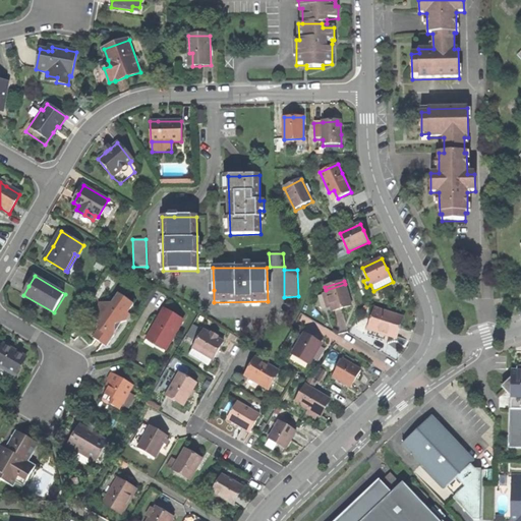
[(345,284),(326,290),(327,293),(331,308),(332,312),(341,309),(351,306),(345,284)]
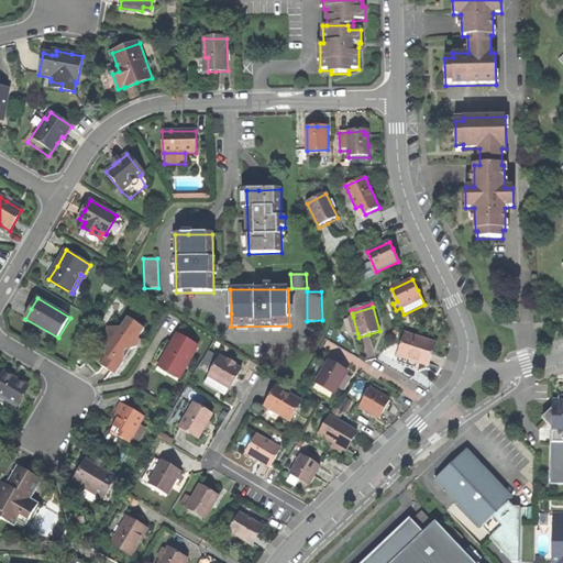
[(144,330),(129,319),(122,329),(107,328),(105,346),(107,348),(106,356),(101,365),(108,370),(116,375),(124,364),(124,352),(135,349),(141,341),(138,339),(144,330)]
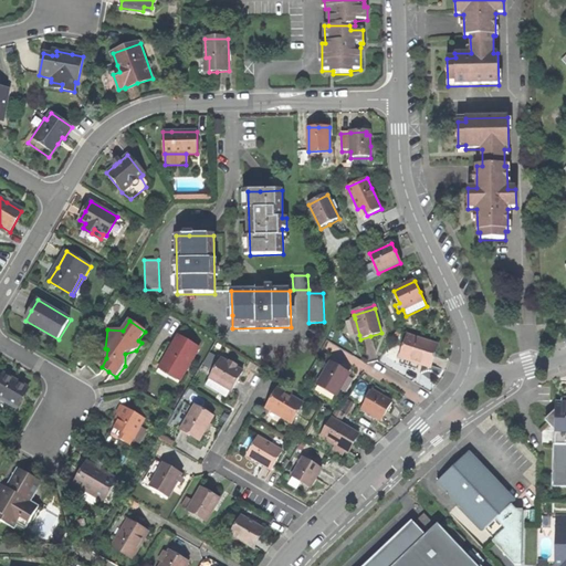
[(178,336),(163,362),(171,368),(182,375),(199,348),(178,336)]
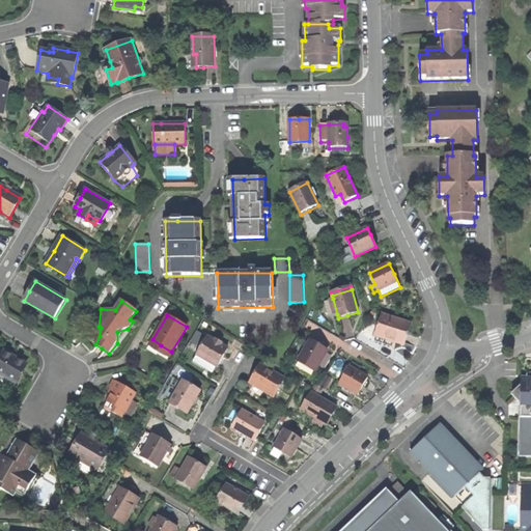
[(376,336),(404,344),(408,332),(411,324),(383,315),(376,336)]
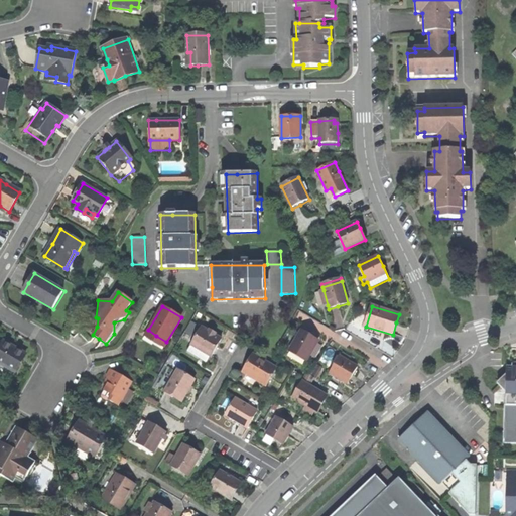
[(202,328),(191,345),(204,352),(212,357),(222,340),(216,336),(217,334),(210,330),(209,332),(202,328)]
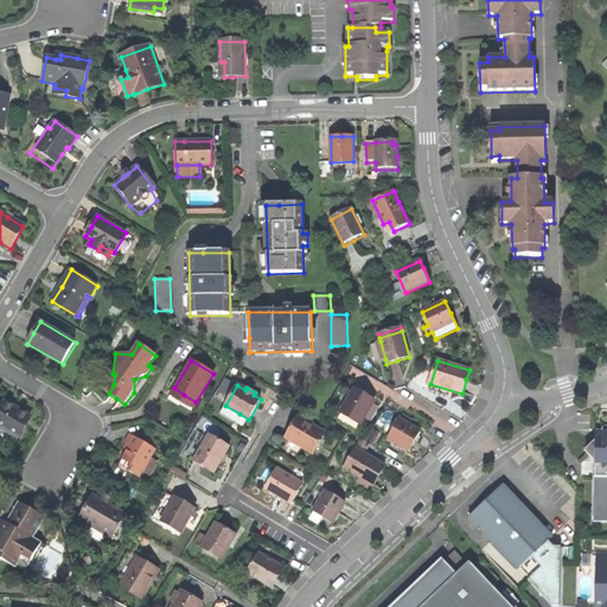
[(192,408),(196,402),(184,395),(174,388),(171,395),(192,408)]
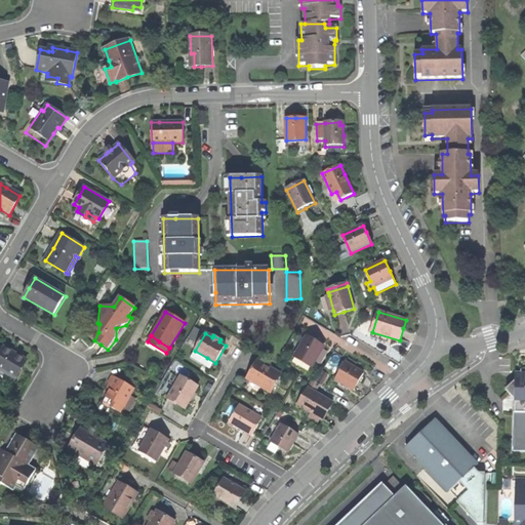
[(324,347),(307,336),(294,357),(312,367),(317,359),(320,354),(322,350),(324,347)]
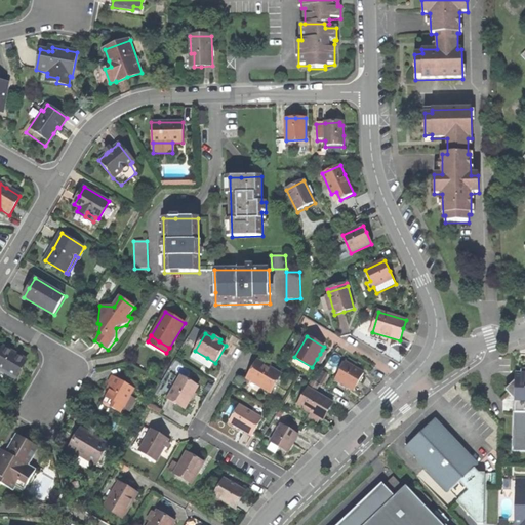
[(27,359),(4,347),(0,353),(0,370),(15,379),(27,359)]
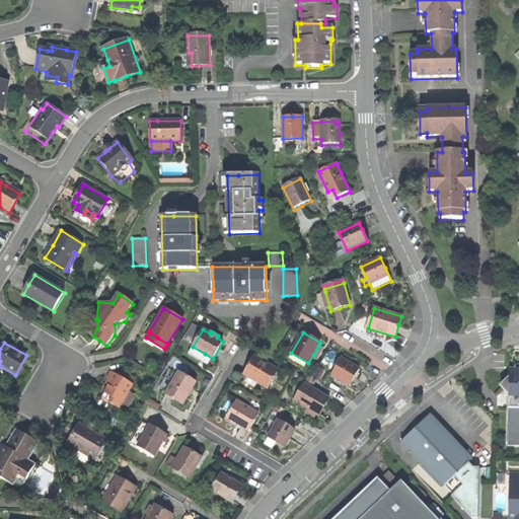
[(323,348),(318,346),(316,350),(313,355),(317,358),(323,348)]
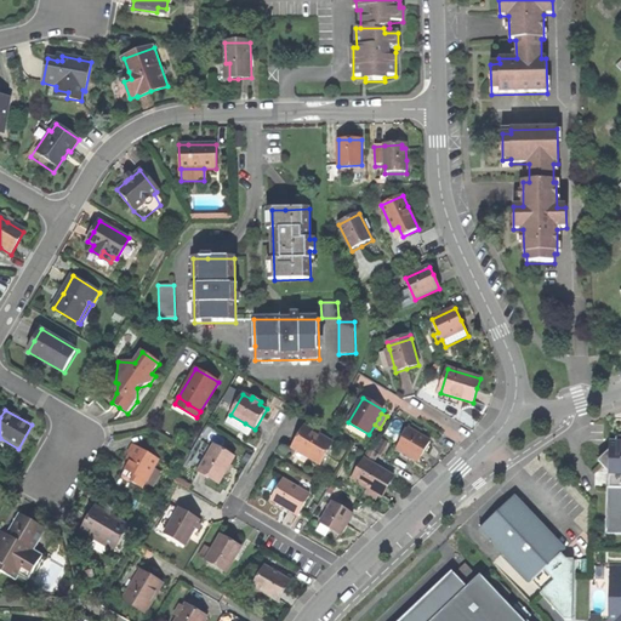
[(296,443),(292,448),(320,463),(332,443),(305,427),(296,443)]
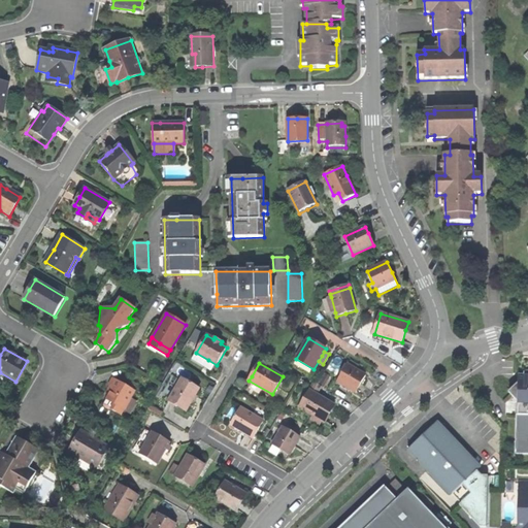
[(366,375),(348,364),(337,382),(356,393),(361,384),(366,375)]
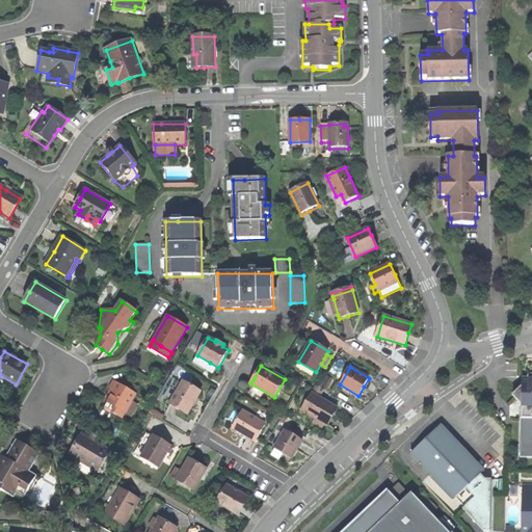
[(522,407),(531,407),(531,375),(531,376),(531,379),(522,379),(522,387),(522,404),(522,407)]
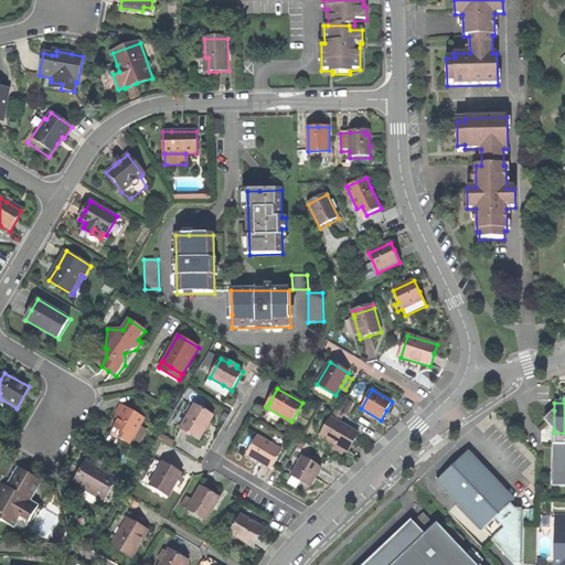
[(119,439),(130,445),(146,419),(121,405),(117,414),(123,417),(118,423),(115,428),(123,434),(119,439)]
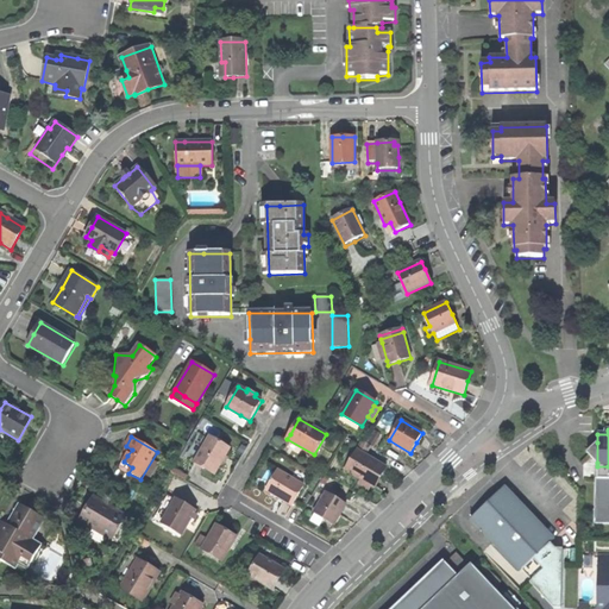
[(230,449),(209,437),(195,463),(215,473),(219,468),(230,449)]
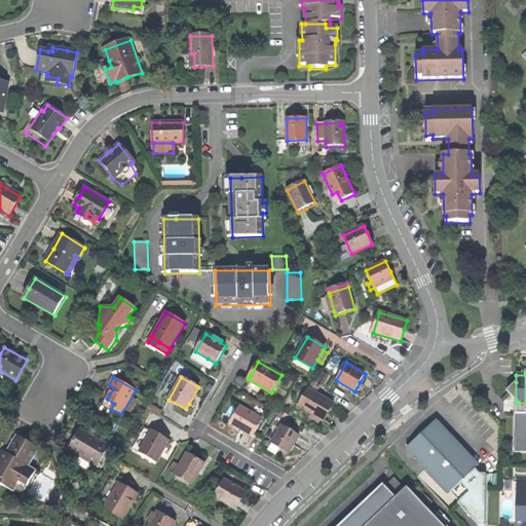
[(298,406),(301,408),(311,390),(314,392),(321,385),(313,381),(308,388),(298,406)]
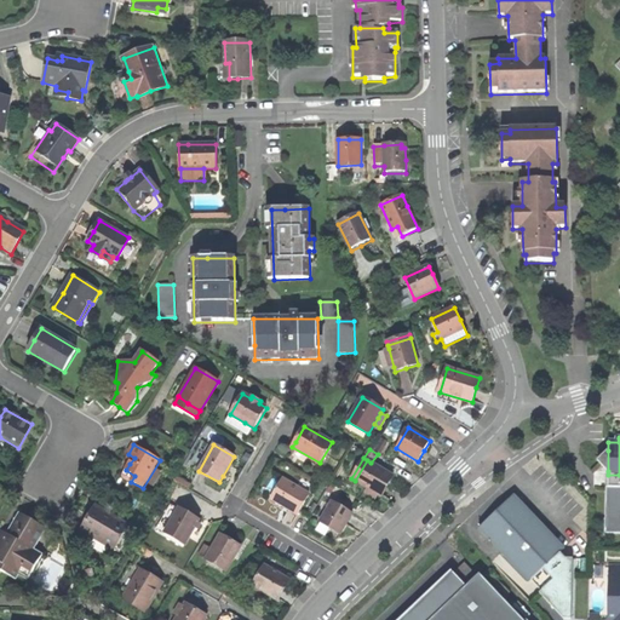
[(596,460),(608,471),(608,451),(596,460)]
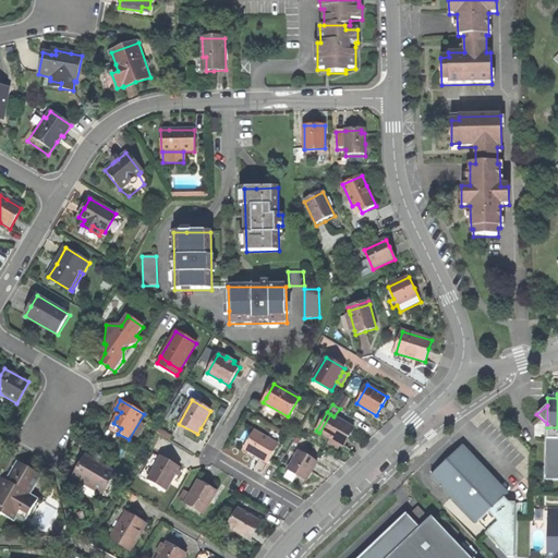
[(334,416),(330,414),(319,433),(331,439),(341,446),(343,447),(349,438),(354,428),(334,416)]
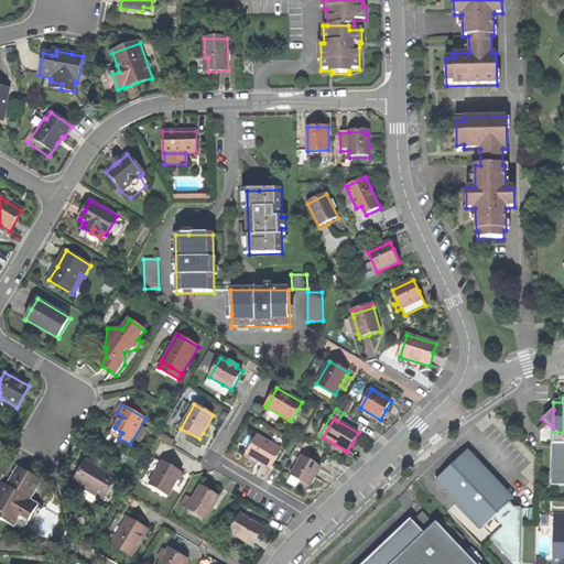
[(563,443),(563,432),(553,432),(553,443),(563,443)]
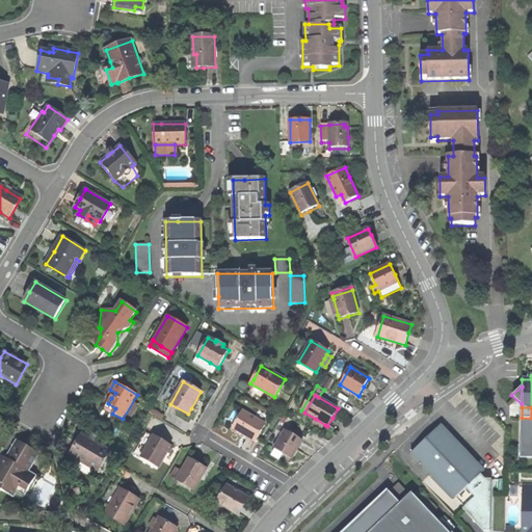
[(163,416),(152,408),(150,413),(162,419),(163,416)]
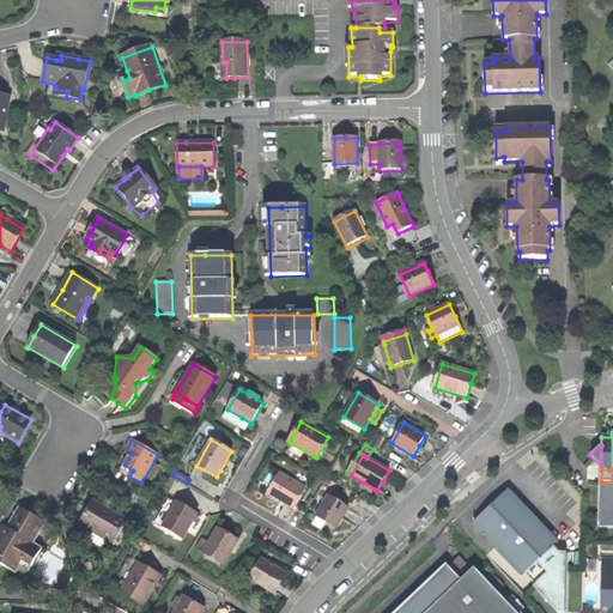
[(280,473),(268,492),(277,498),(295,509),(307,490),(280,473)]
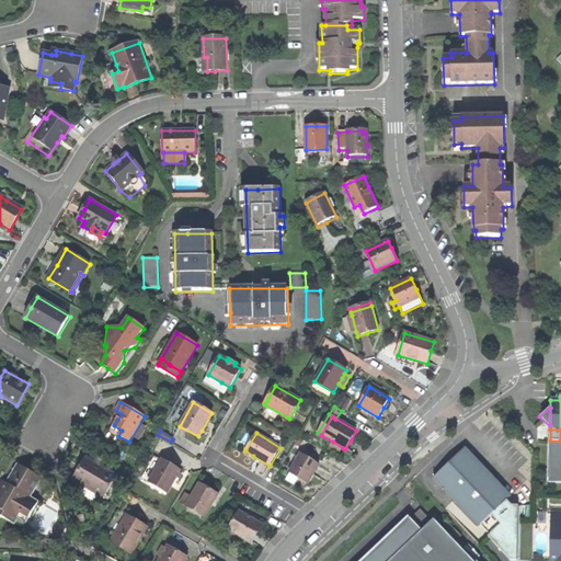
[(549,482),(560,481),(560,441),(550,441),(549,482)]
